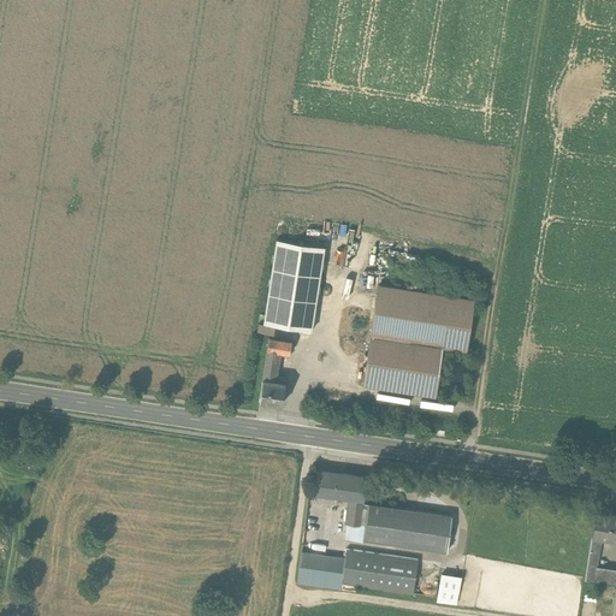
[(312,331),(325,248),(276,240),(265,315),(260,315),(258,324),(264,325),(264,324),(312,331)]
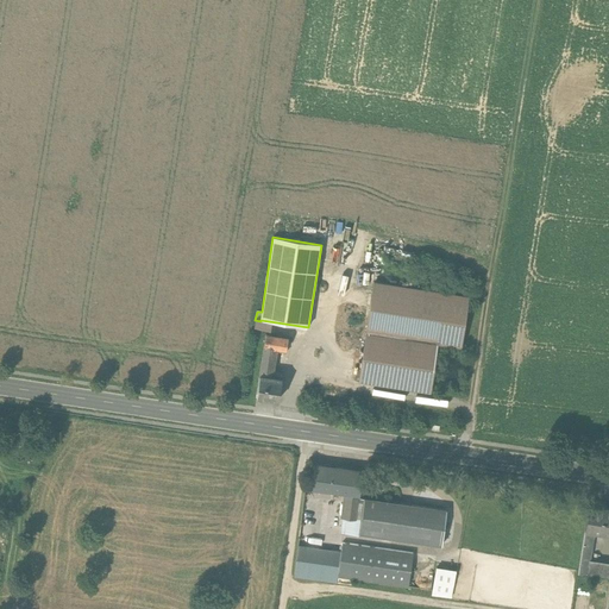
[(468,296),(374,282),(359,382),(429,391),(437,344),(460,346),(468,296)]
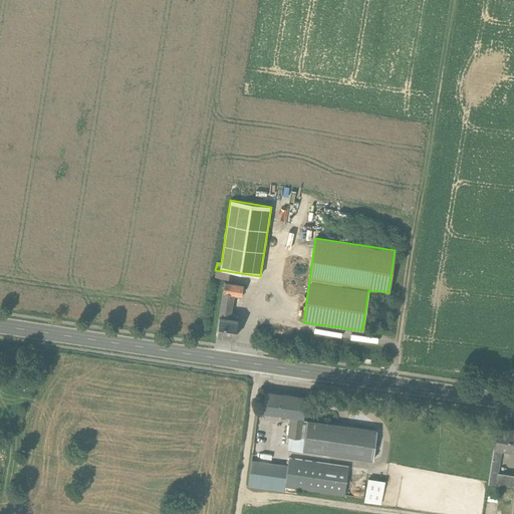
[(221,304),(229,305),(231,305),(232,294),(241,295),(243,286),(224,283),(221,304)]
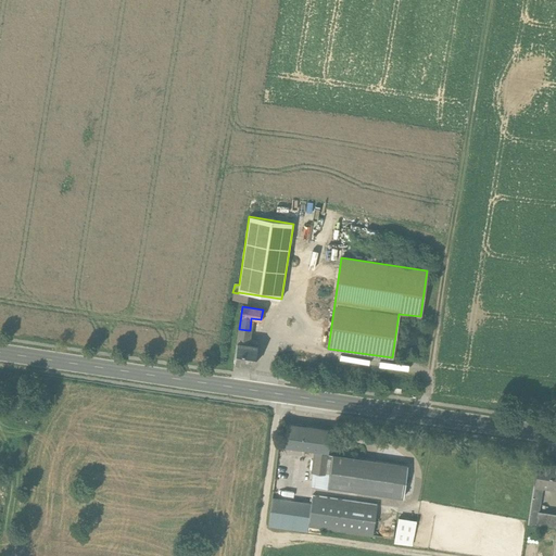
[(254,365),(257,341),(247,339),(248,330),(239,329),(234,362),(254,365)]
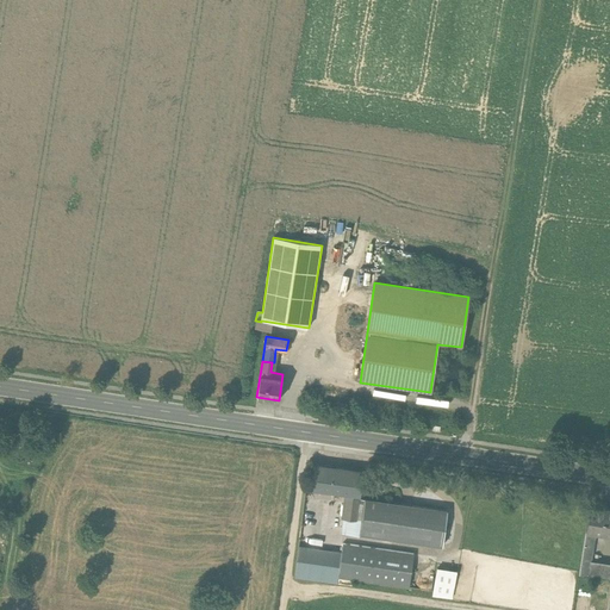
[(443,434),(444,425),(430,423),(429,431),(443,434)]
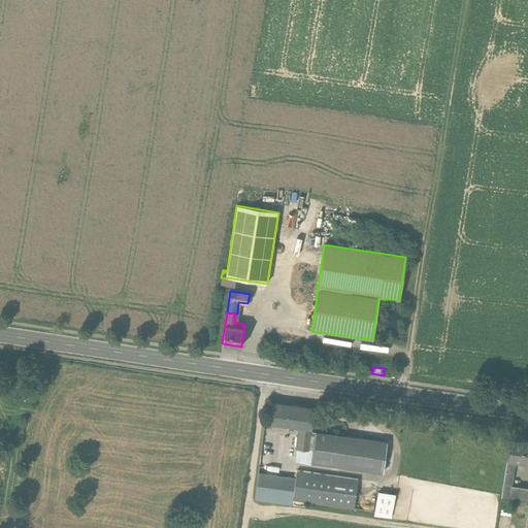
[(309,431),(312,409),(271,403),(269,422),(281,423),(281,426),(286,426),(286,424),(300,425),(297,449),(307,450),(309,431)]
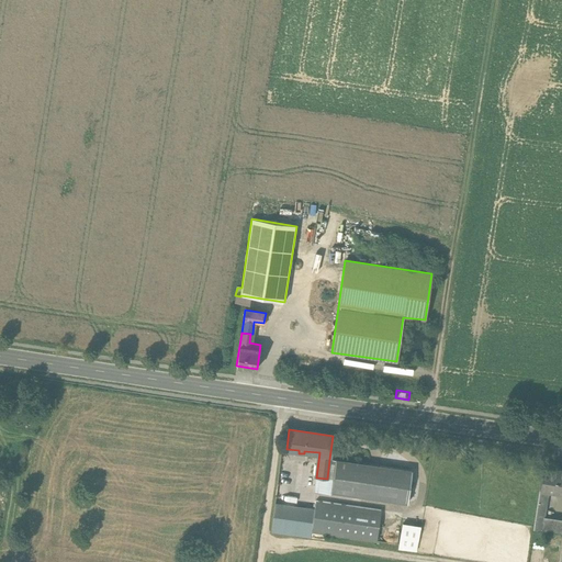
[(412,470),(329,459),(327,479),(325,494),(332,495),(332,493),(407,504),(412,470)]
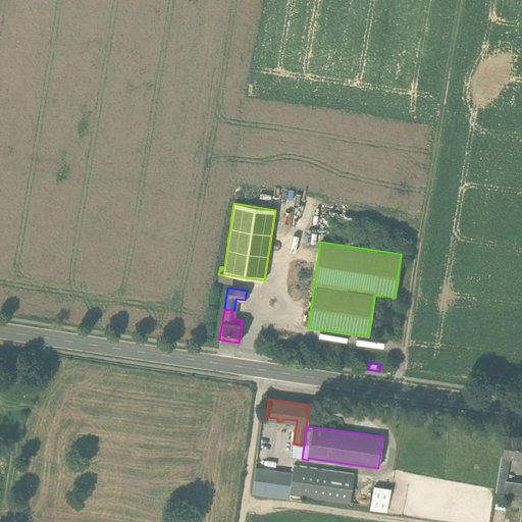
[(521,435),(504,433),(501,454),(509,455),(521,457),(521,435)]
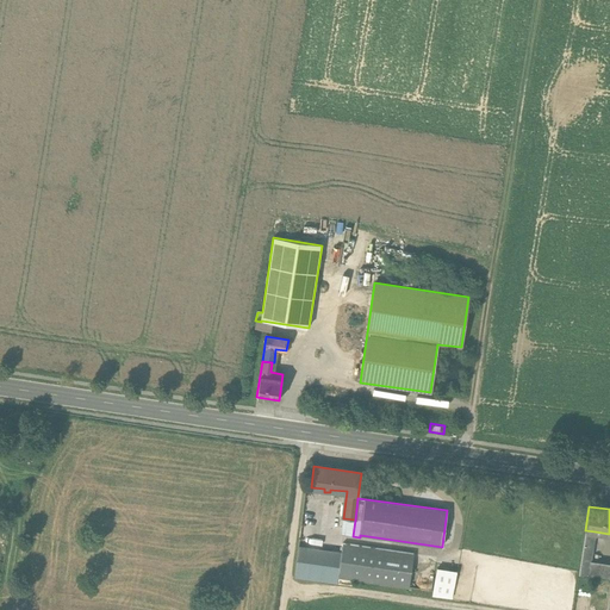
[(342,535),(353,536),(355,520),(343,518),(342,535)]
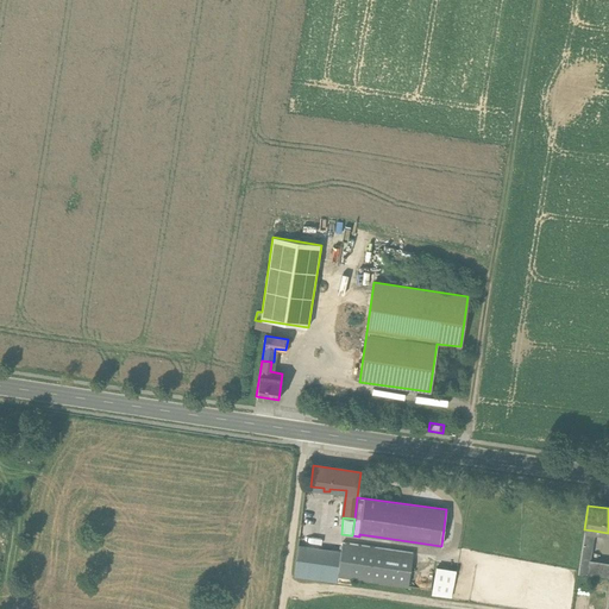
[(578,572),(586,573),(589,560),(594,531),(584,529),(578,572)]
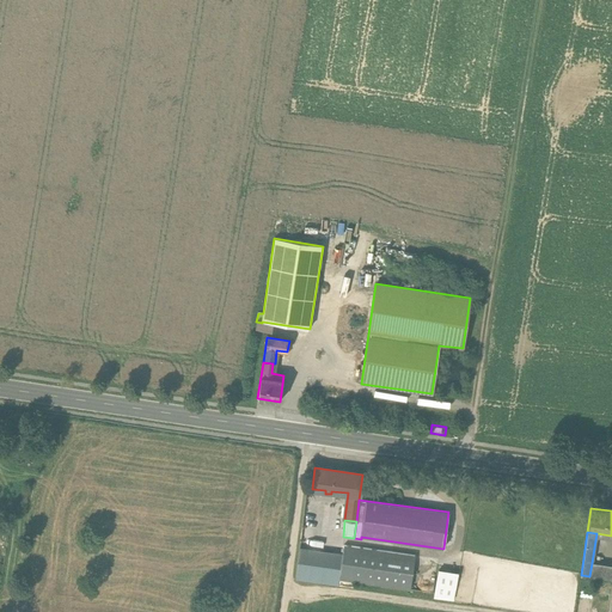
[(415,556),(343,545),(343,552),(341,569),(338,580),(410,589),(415,556)]
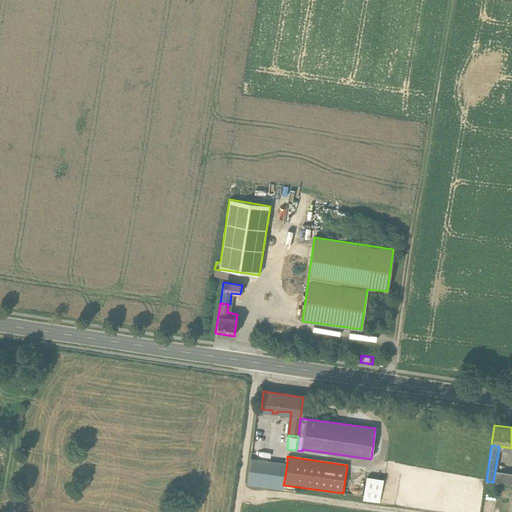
[(287,462),(250,457),(247,485),(282,490),(284,476),(285,476),(287,462)]
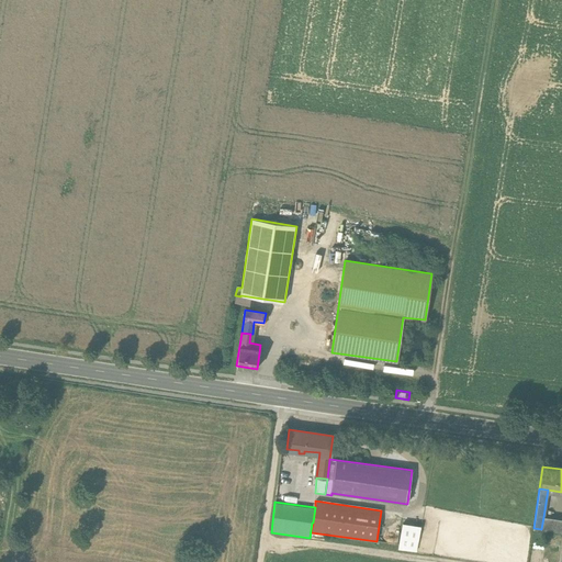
[(561,532),(561,519),(543,517),(541,529),(561,532)]
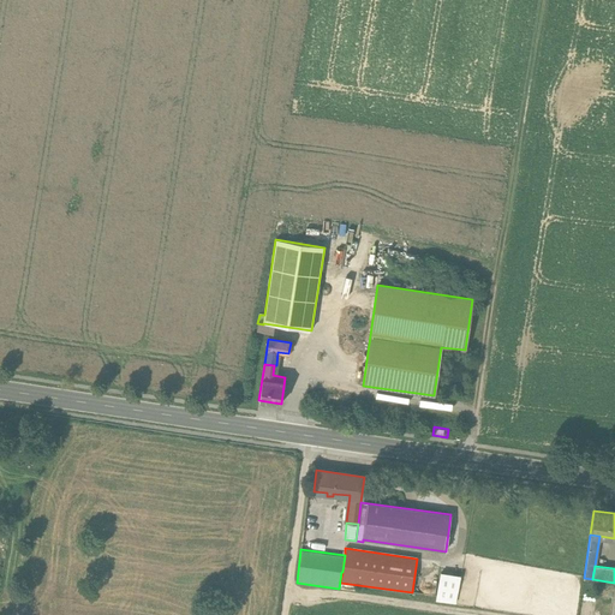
[(461,575),(441,572),(436,599),(457,603),(461,575)]
